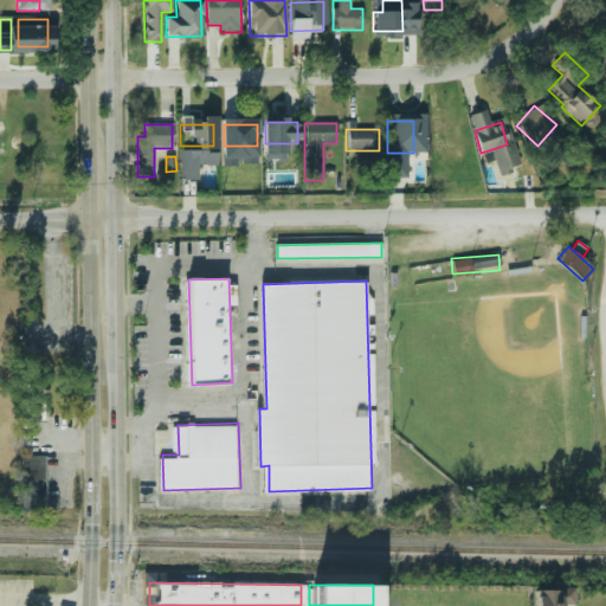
[(562,590),(562,586),(580,586),(580,603),(571,603),(571,605),(540,605),(540,590),(562,590)]
